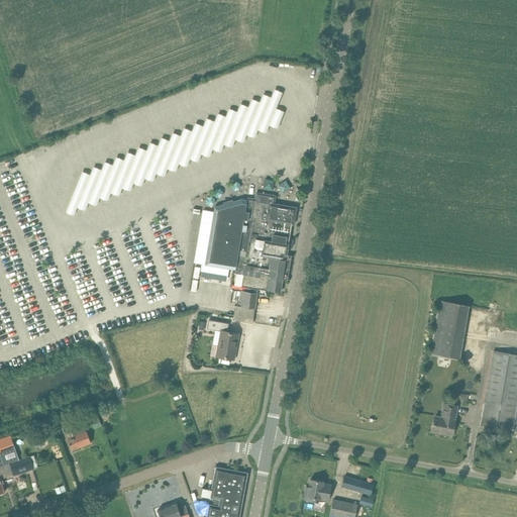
[(127,150),(124,159),(116,154),(113,163),(105,160),(101,168),(93,165),(90,173),(82,170),(66,209),(74,213),(77,205),(85,208),(88,200),(97,203),(100,195),(108,198),(111,190),(119,194),(122,186),(130,189),(133,181),(142,184),(145,176),(153,179),(157,172),(165,175),(168,167),(176,170),(179,162),(187,165),(191,157),(199,161),(202,152),(210,156),(213,147),(221,150),(224,142),(232,145),(236,137),(243,141),(246,133),(255,136),(259,128),(267,131),(270,123),(278,126),(285,110),(277,107),(283,91),(275,88),(272,96),(264,93),(260,101),(252,98),(248,105),(241,102),(237,110),(229,107),(226,115),(218,112),(215,120),(207,117),(204,125),(196,121),(192,129),(184,126),(181,134),(173,131),(170,139),(162,136),(159,143),(150,140),(146,148),(138,145),(135,153),(127,150)]
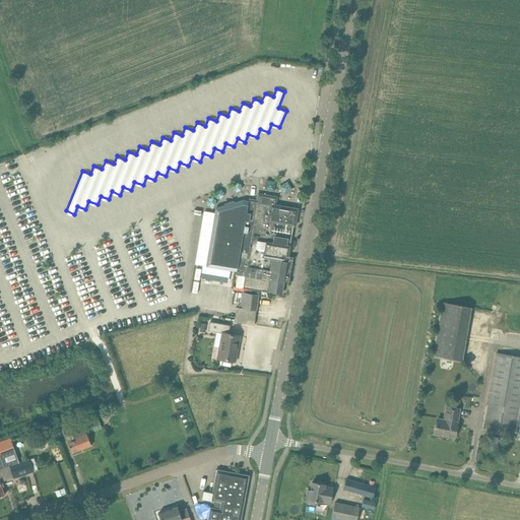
[(258,194),(257,200),(250,199),(249,201),(243,200),(234,203),(234,201),(224,203),(224,205),(216,207),(205,266),(245,273),(245,272),(261,275),(260,278),(264,279),(266,279),(266,281),(274,283),(275,281),(277,281),(277,279),(283,280),(288,281),(293,258),(287,257),(289,249),(294,249),(295,241),(290,241),(293,226),(295,226),(298,209),(275,205),(277,197),(258,194)]
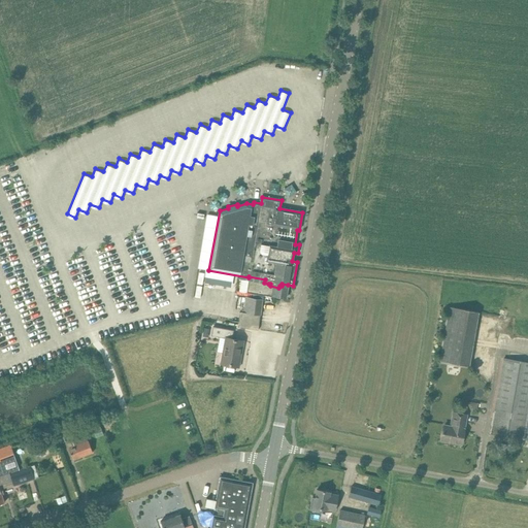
[(239,291),(272,297),(272,296),(286,298),(288,286),(286,285),(285,287),(282,286),(279,286),(278,288),(270,286),(268,286),(268,284),(264,283),(249,281),(249,279),(241,277),(239,291)]
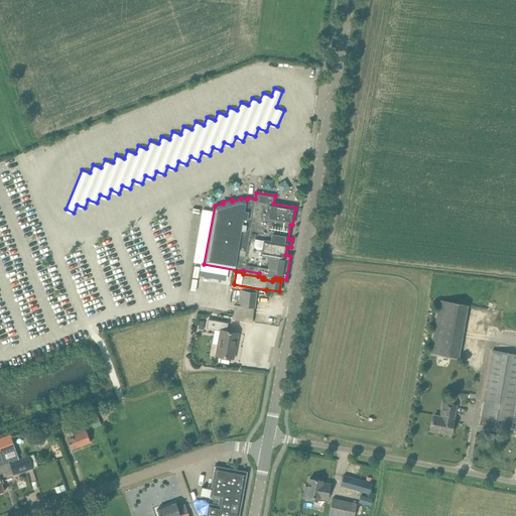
[(256,293),(246,292),(240,291),(238,305),(234,305),(232,321),(238,323),(238,320),(252,323),(256,293)]
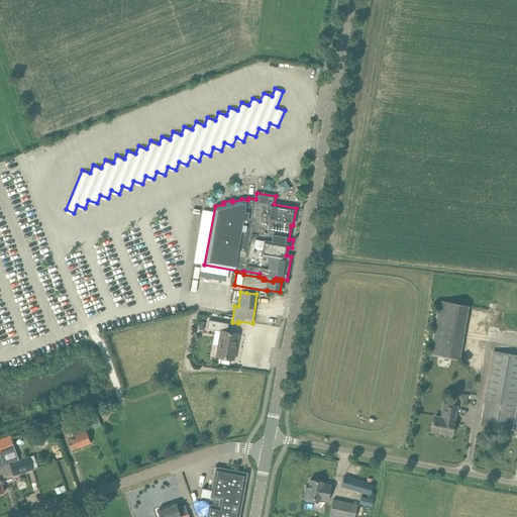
[(208,320),(207,328),(215,330),(221,331),(218,345),(216,355),(233,359),(237,334),(227,332),(229,323),(219,322),(208,320)]
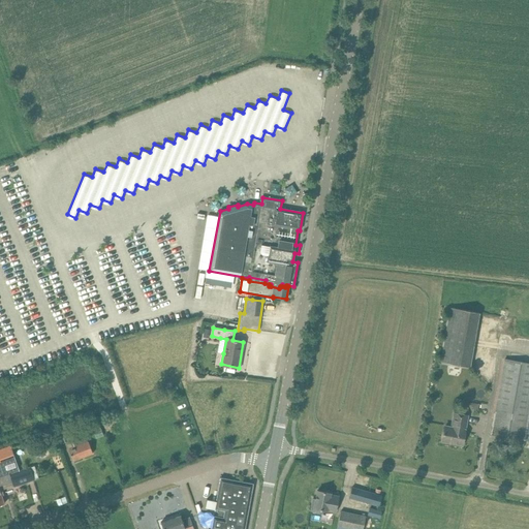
[(444,342),(441,362),(469,367),(473,346),(444,342)]
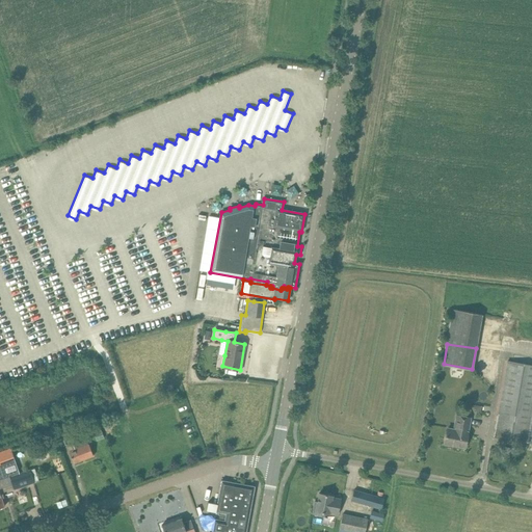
[(531,444),(531,365),(507,361),(495,437),(531,444)]
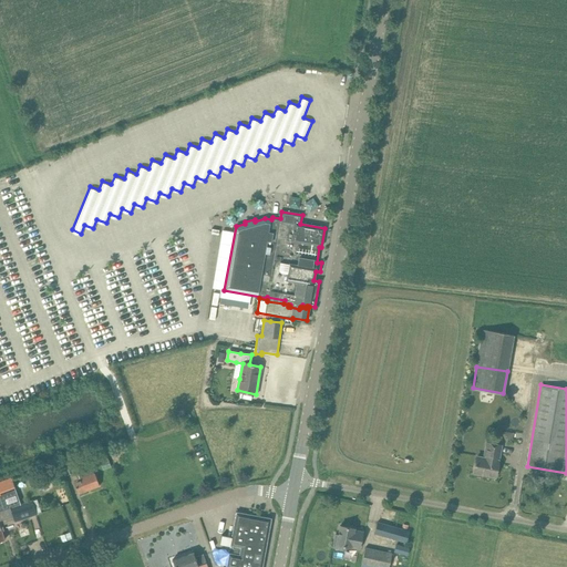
[(495,477),(497,466),(502,445),(486,443),(484,459),(476,457),(474,473),(495,477)]
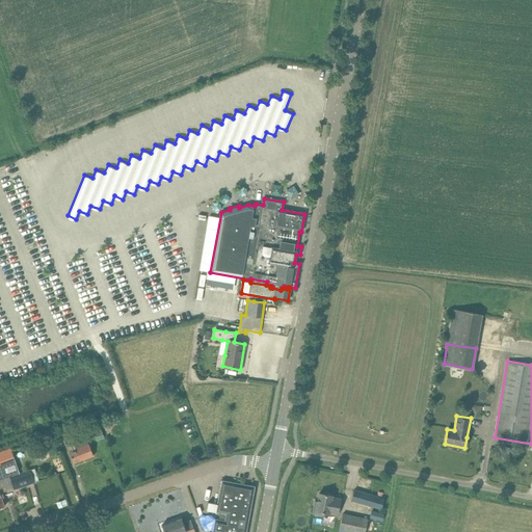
[(103,435),(97,418),(89,421),(96,437),(103,435)]
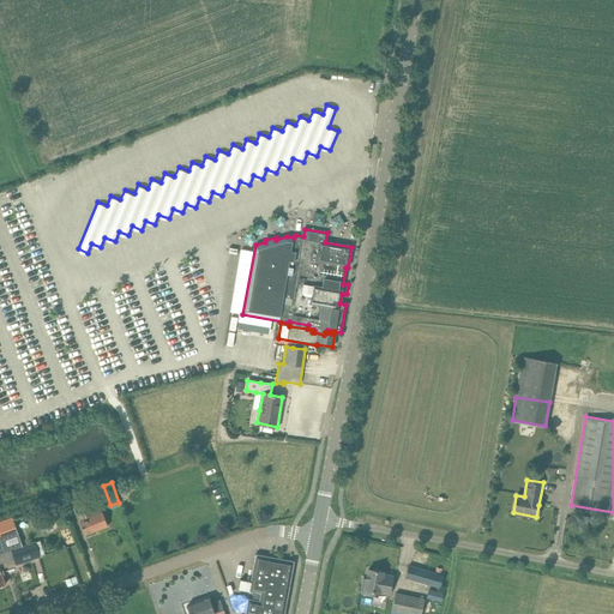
[(90,495),(79,499),(83,507),(86,518),(80,521),(79,522),(80,523),(84,535),(108,527),(103,515),(102,512),(102,513),(97,500),(92,503),(90,495)]
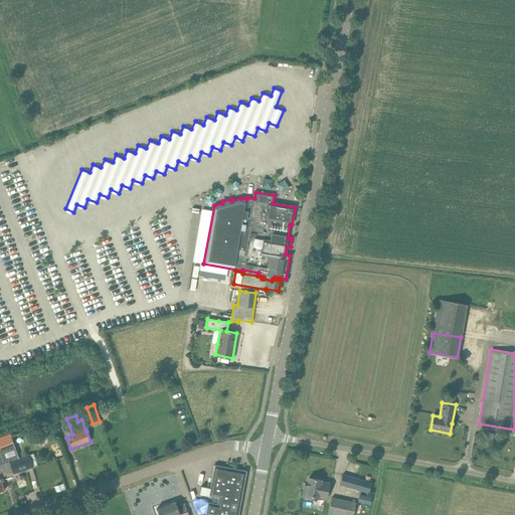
[(62,417),(56,420),(60,432),(64,431),(66,430),(66,426),(62,417)]
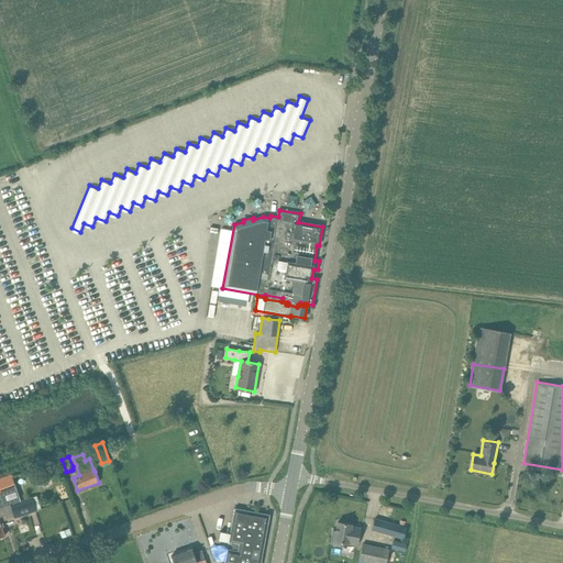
[(17,477),(13,479),(0,484),(0,494),(17,487),(14,484),(19,483),(17,477)]
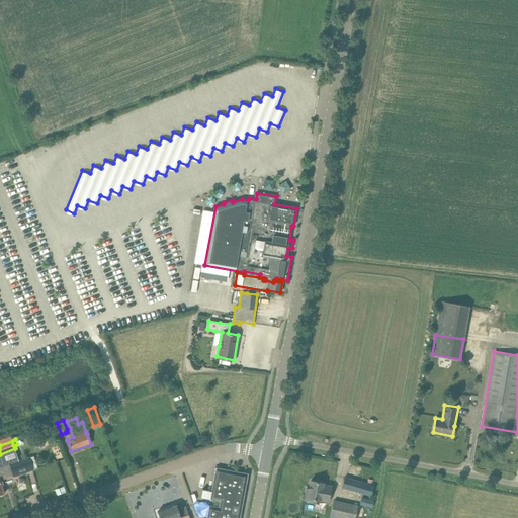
[(0,467),(9,465),(19,461),(15,448),(0,454),(0,467)]
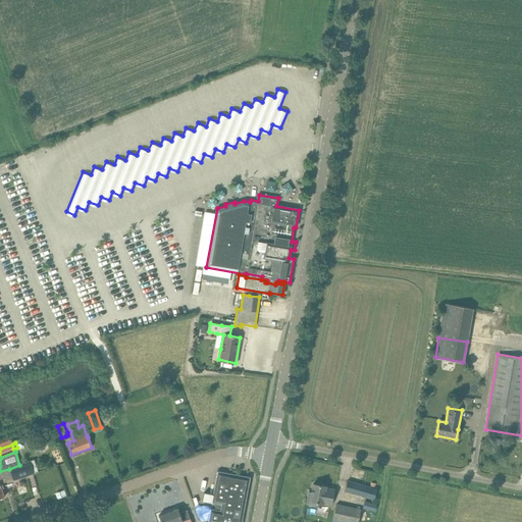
[(19,465),(9,469),(12,477),(12,480),(13,480),(33,474),(38,472),(34,460),(29,462),(19,465)]
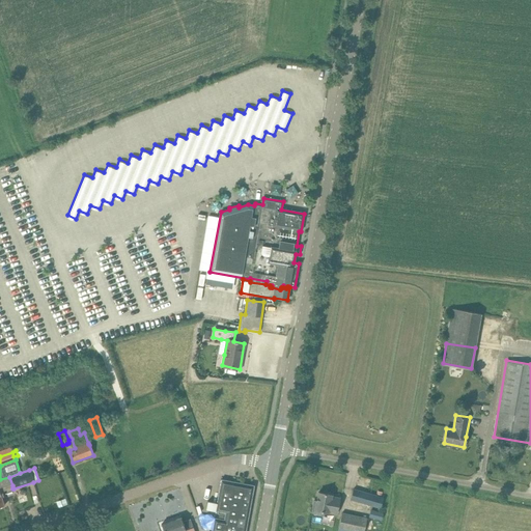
[(0,507),(4,506),(2,500),(1,498),(3,497),(1,492),(12,488),(12,485),(9,477),(0,479),(0,507)]
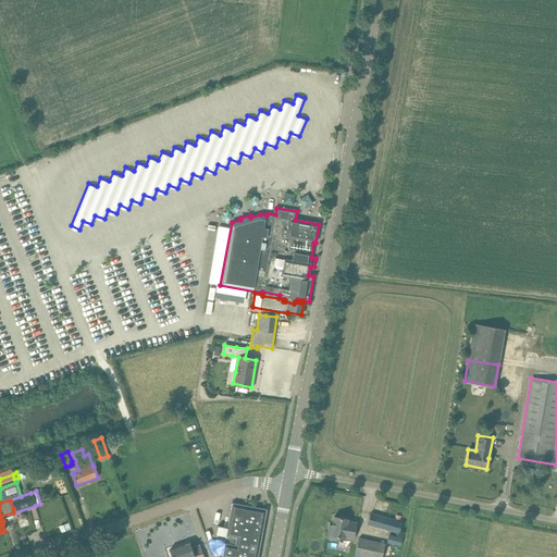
[(258,556),(267,509),(232,503),(225,536),(230,537),(229,544),(224,543),(222,556),(258,556)]
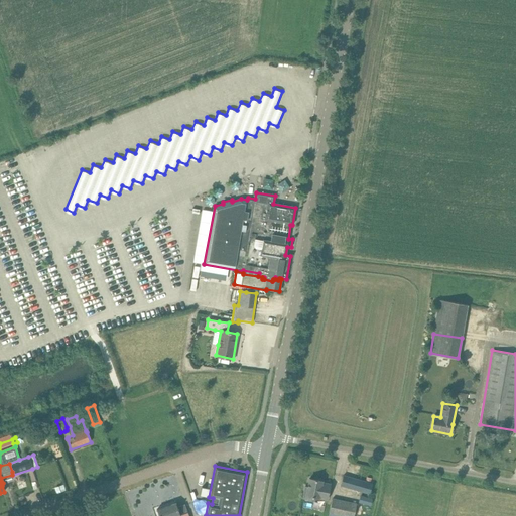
[(344,476),(341,486),(369,494),(372,484),(344,476)]
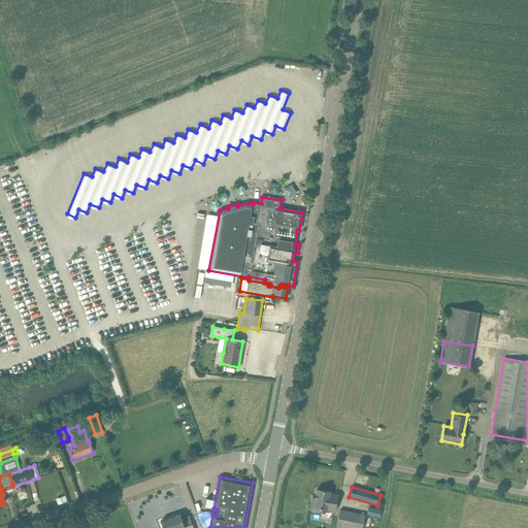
[(330,492),(317,490),(315,498),(312,498),(310,509),(319,512),(319,508),(327,510),(327,509),(335,512),(338,495),(330,494),(330,492)]
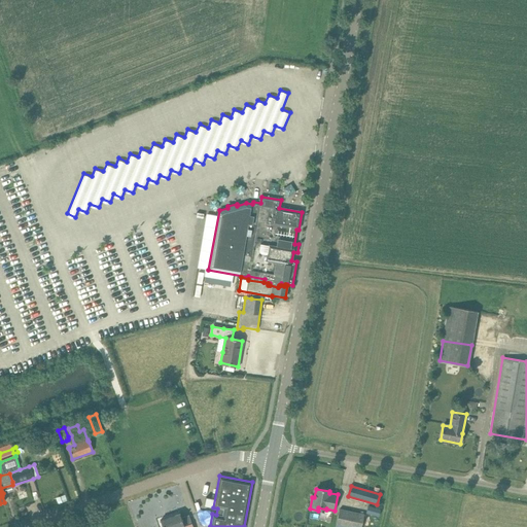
[(378,517),(380,508),(369,505),(366,513),(378,517)]
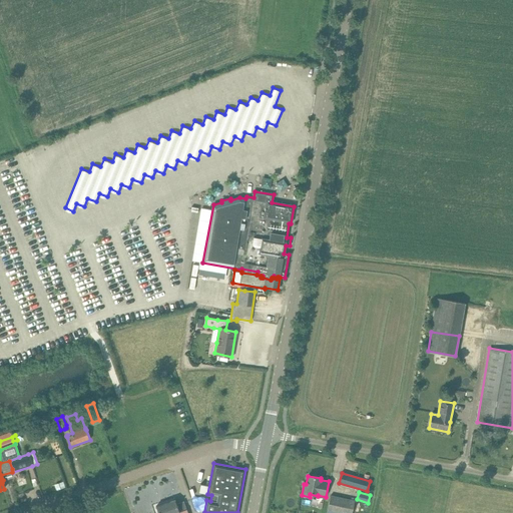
[(330,496),(326,512),(352,512),(354,501),(330,496)]
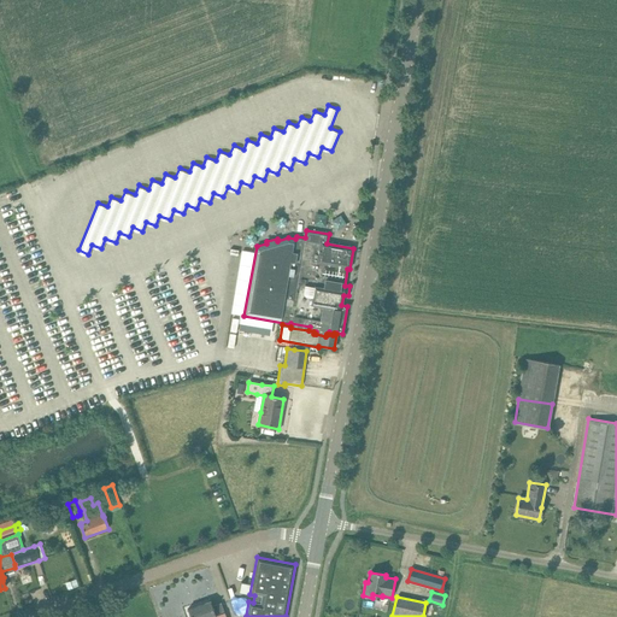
[(187,610),(189,616),(225,616),(225,613),(221,603),(212,606),(210,601),(187,610)]
